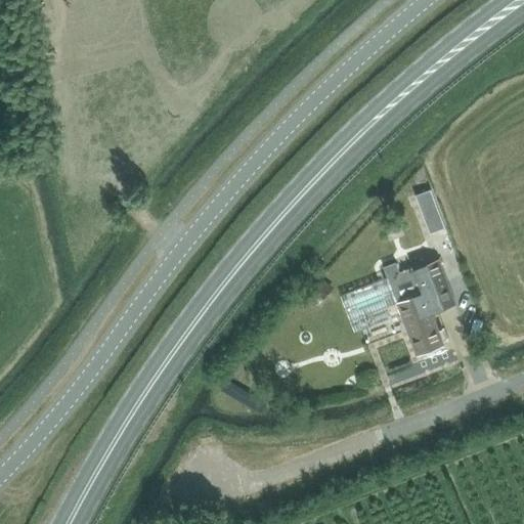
[(431,189),(415,195),(430,234),(445,228),(431,189)]
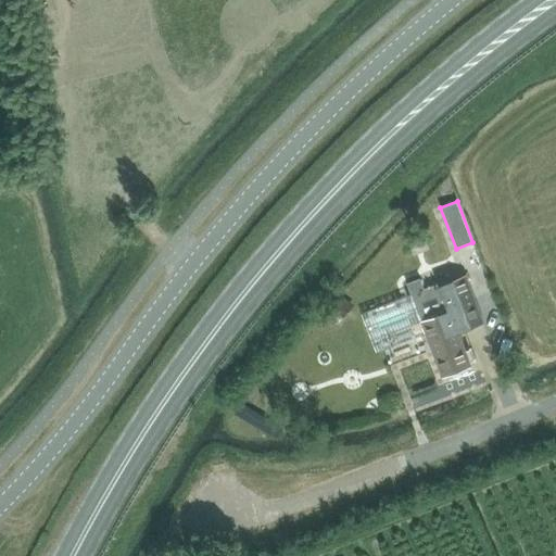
[(413,294),(362,314),(376,353),(428,333),(445,378),(472,367),(451,312),(449,306),(442,288),(439,282),(426,287),(421,277),(407,282),(413,294)]
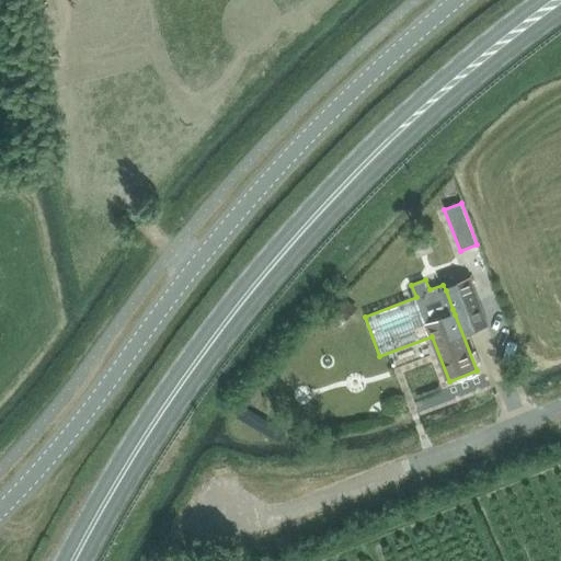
[(474,281),(446,290),(453,309),(481,300),(474,281)]
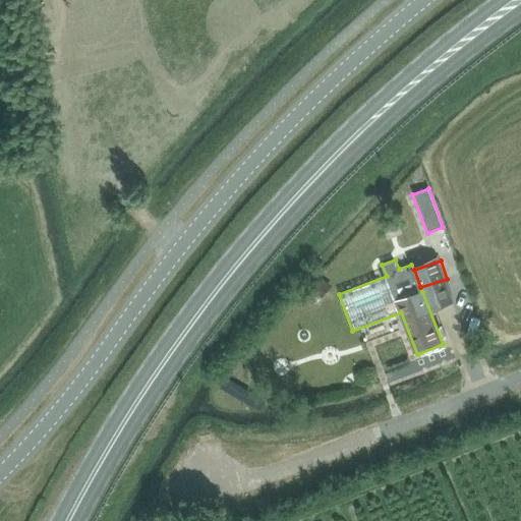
[(321,277),(310,289),(321,297),(331,286),(321,277)]
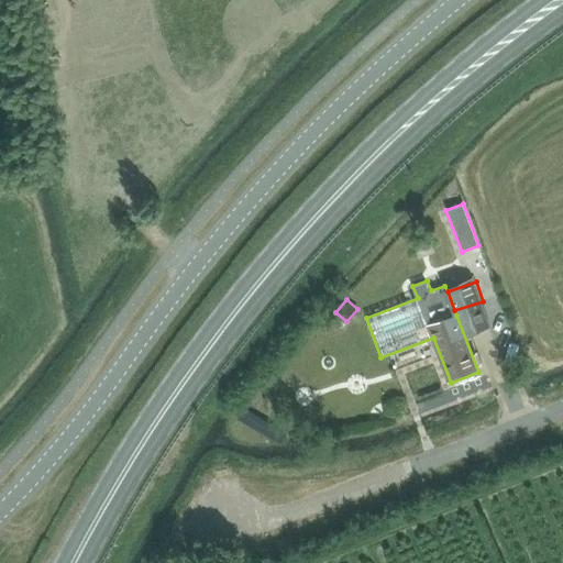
[(241,418),(229,419),(231,433),(242,431),(241,418)]
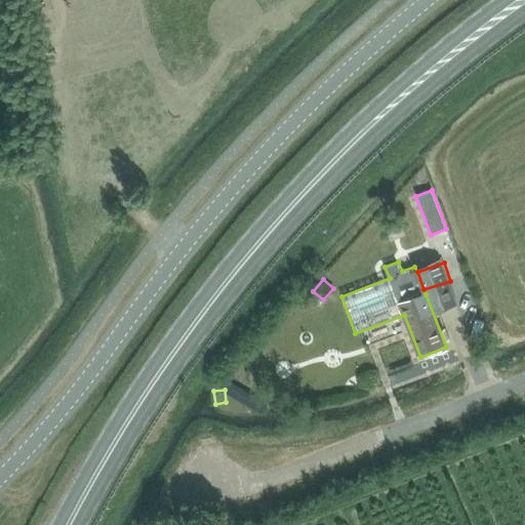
All buildings are outlined.
